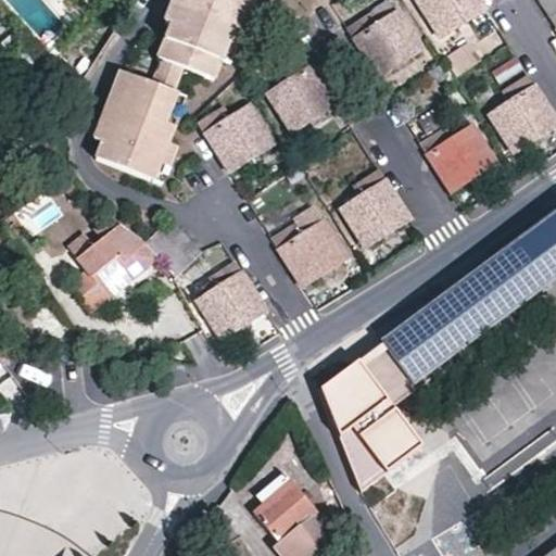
[(193,0),(200,2),(196,14),(175,7),(168,25),(174,27),(161,61),(164,62),(184,70),(218,83),(230,51),(236,34),(243,37),(257,0),(193,0)]
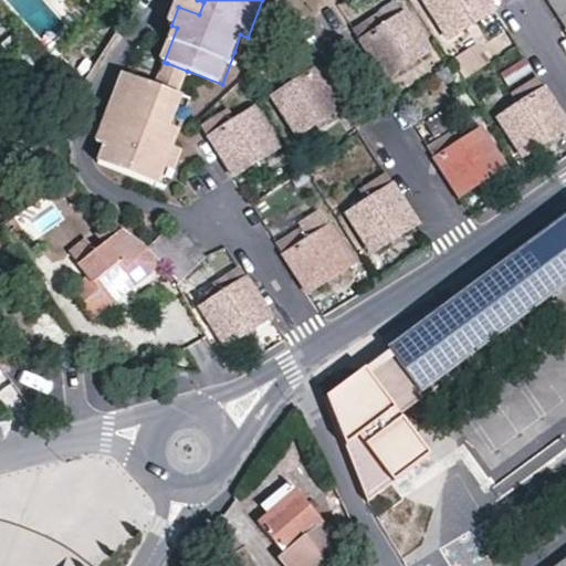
[(180,0),(178,7),(199,14),(203,2),(197,0),(180,0)]
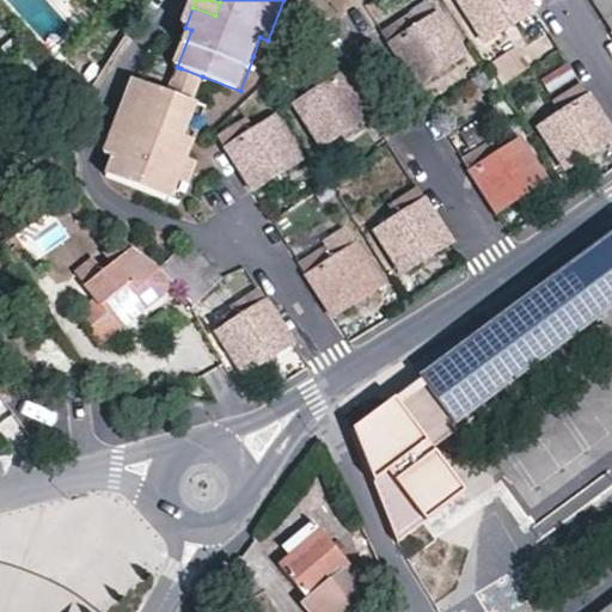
[(532,11),(525,0),(458,0),(484,41),(503,29),(512,23),(532,11)]
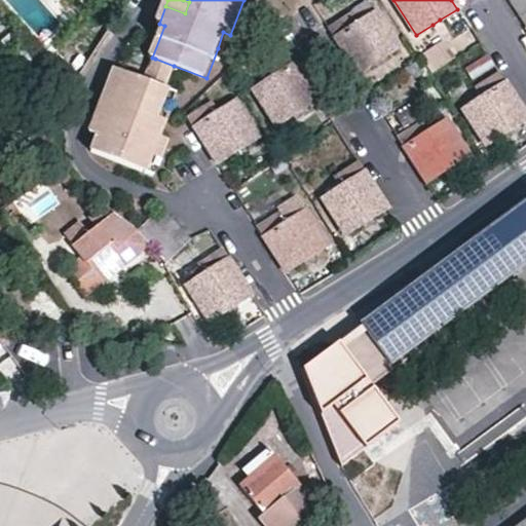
[(525,0),(509,0),(525,26),(525,0)]
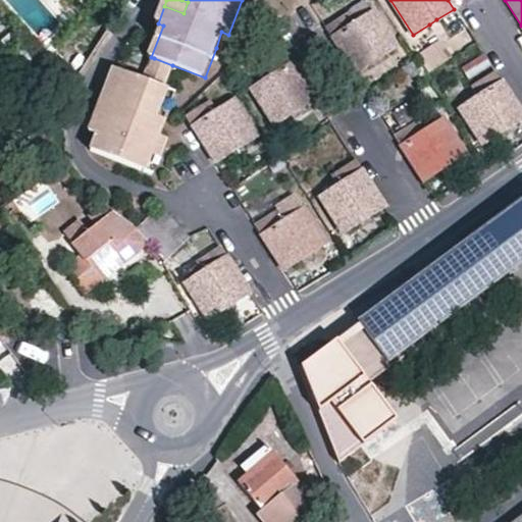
[(365,3),(325,27),(354,71),(370,61),(378,57),(395,46),(374,11),(372,13),(365,3)]
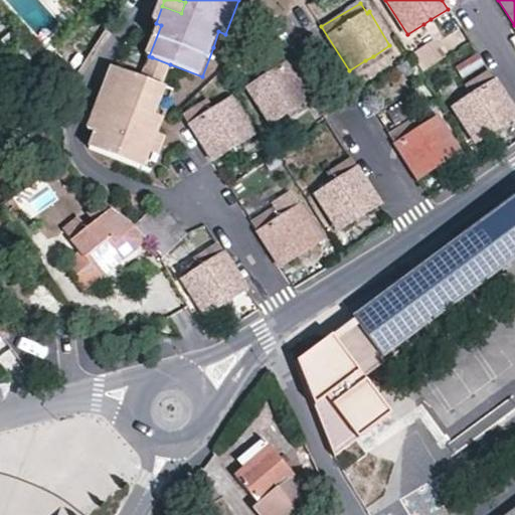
[(423,24),(427,31),(434,27),(431,19),(423,24)]
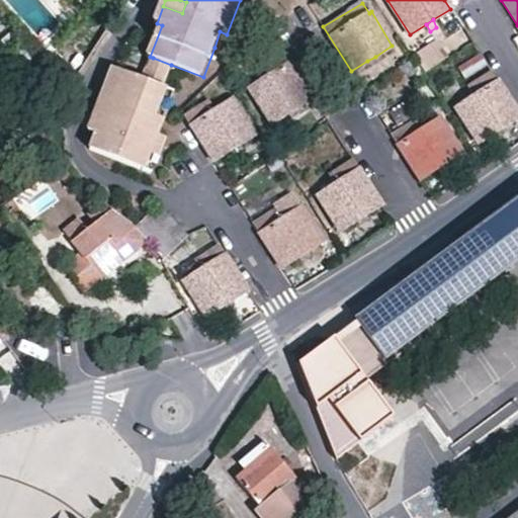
[(214,48),(222,50),(227,34),(220,31),(214,48)]
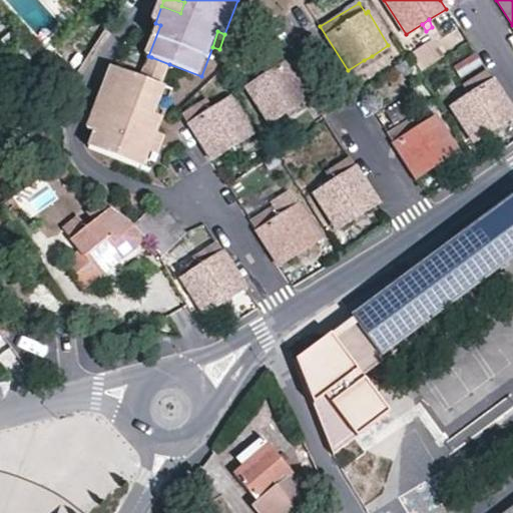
[(434,39),(411,47),(418,66),(441,58),(434,39)]
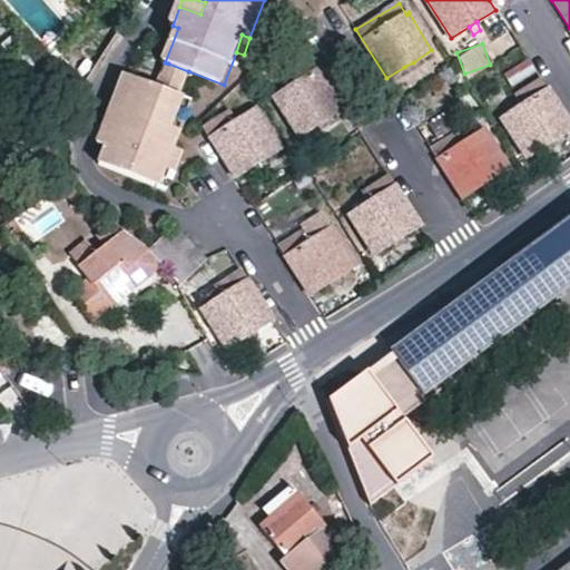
[(313,57),(286,75),(293,86),(279,96),(276,97),(298,134),(315,125),(326,118),(344,107),(313,57)]
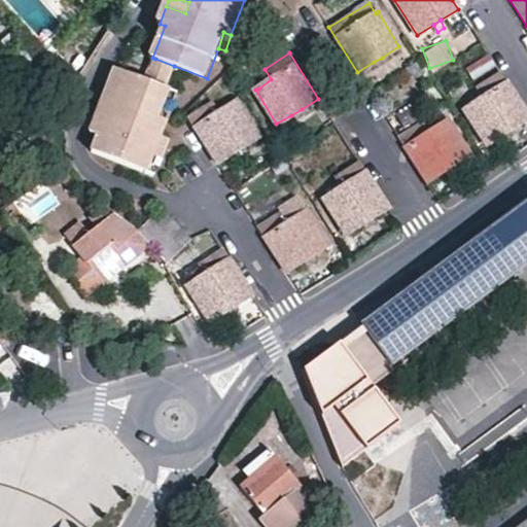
[(374,62),(378,68),(386,63),(382,58),(374,62)]
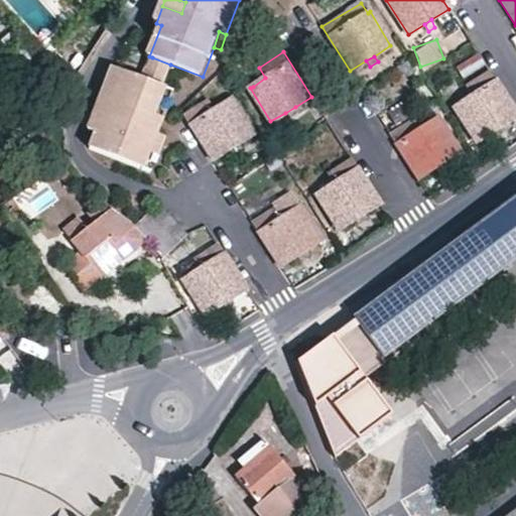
[(152,57),(148,69),(166,75),(170,65),(152,57)]
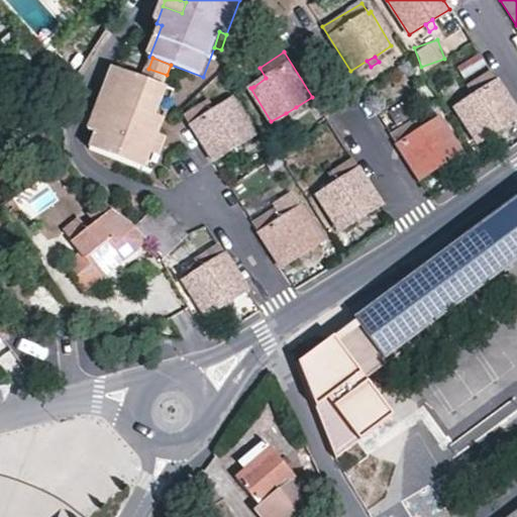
[(266,78),(260,68),(247,76),(253,87),(266,78)]
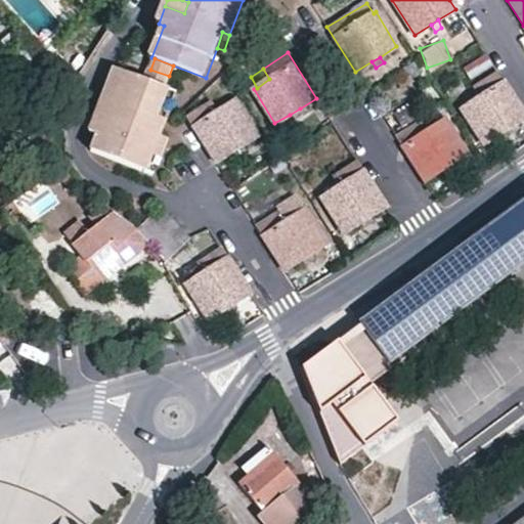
[(118,70),(99,117),(116,122),(113,133),(102,129),(100,135),(95,151),(146,172),(153,157),(162,160),(168,140),(161,137),(169,118),(162,116),(170,90),(166,88),(169,76),(150,70),(146,81),(118,70)]
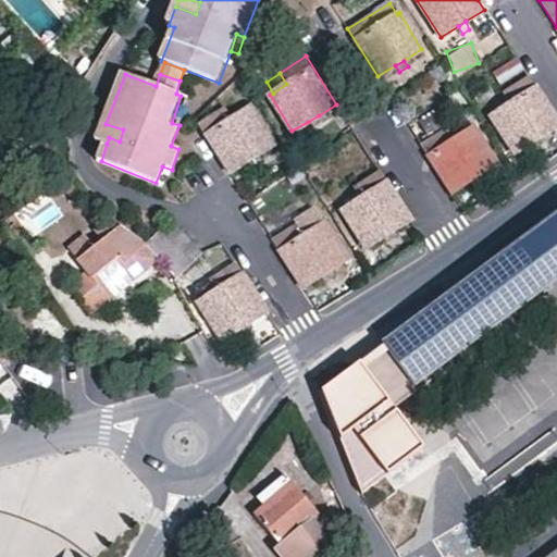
[(556,122),(527,76),(499,93),(506,106),(491,115),(514,152),(531,141),(539,137),(556,125),(556,122)]
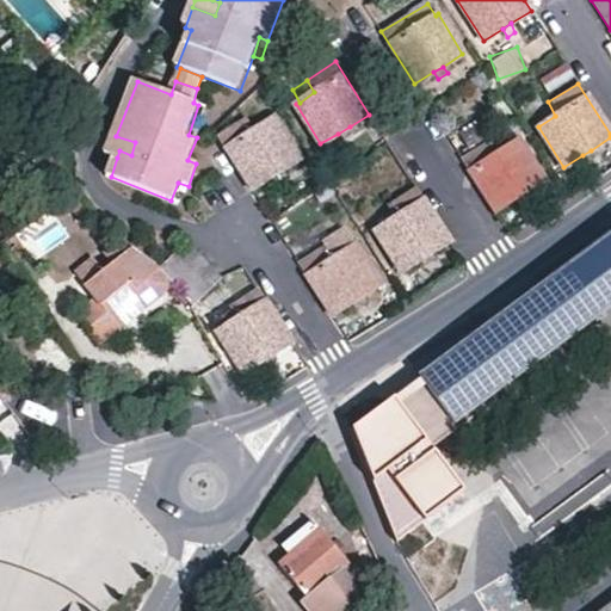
[(189,135),(197,137),(207,109),(198,105),(189,135)]
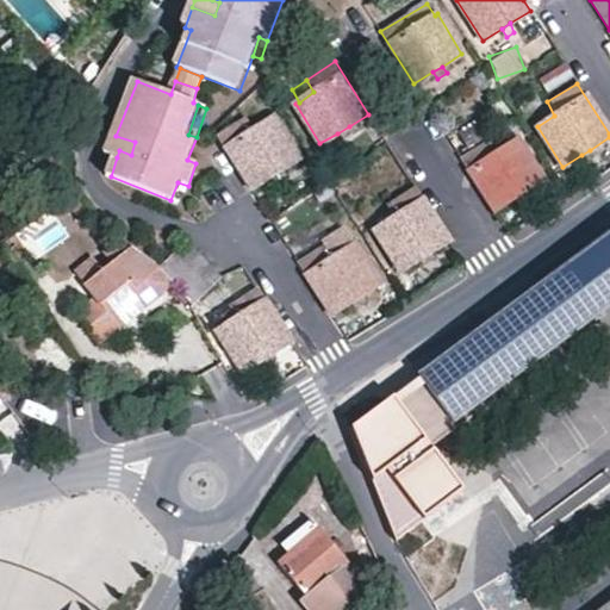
[(275,116),(267,120),(260,110),(219,137),(237,165),(251,187),(272,174),(281,168),(300,156),(275,116)]
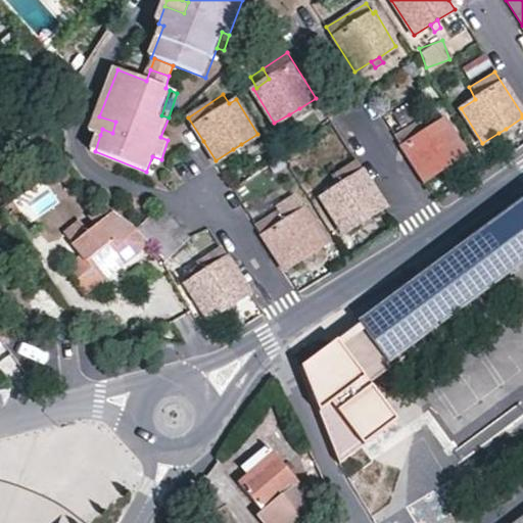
[(303,114),(299,108),(289,114),(292,121),(303,114)]
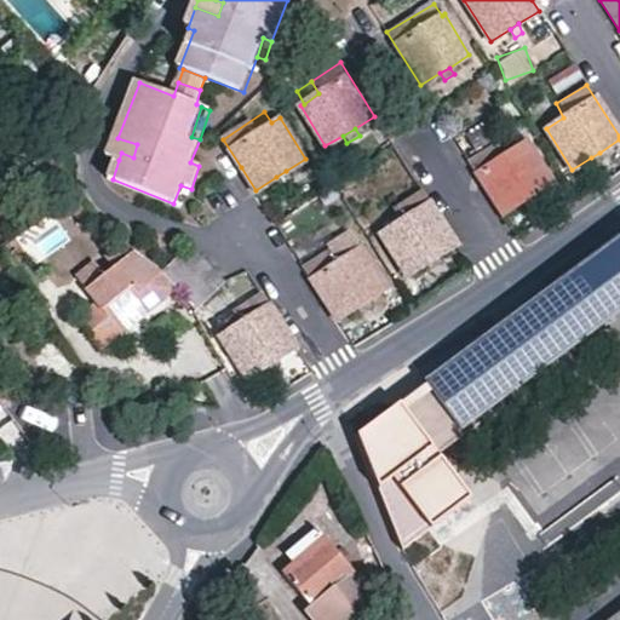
[(119,160),(121,153),(133,158),(137,144),(118,138),(109,158),(119,160)]
